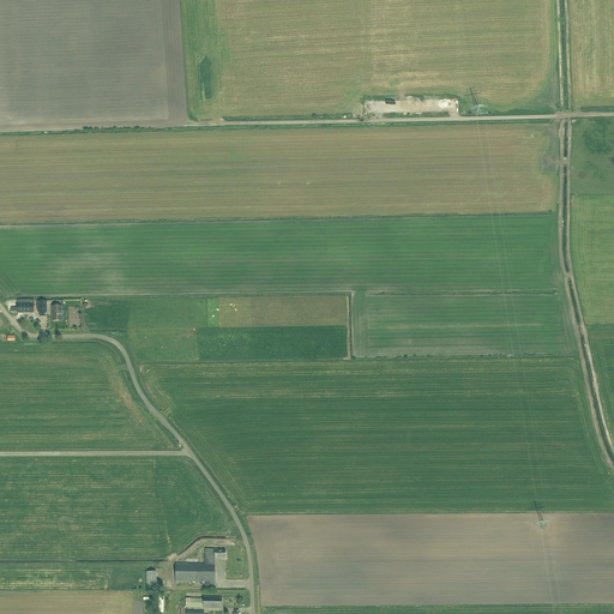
[(34,301),(17,301),(17,313),(34,313),(34,311),(36,311),(36,307),(34,307),(34,301)]
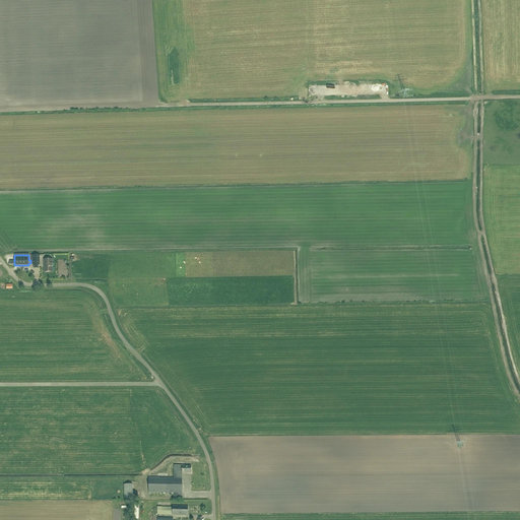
[(53,272),(52,260),(44,260),(45,272),(53,272)]
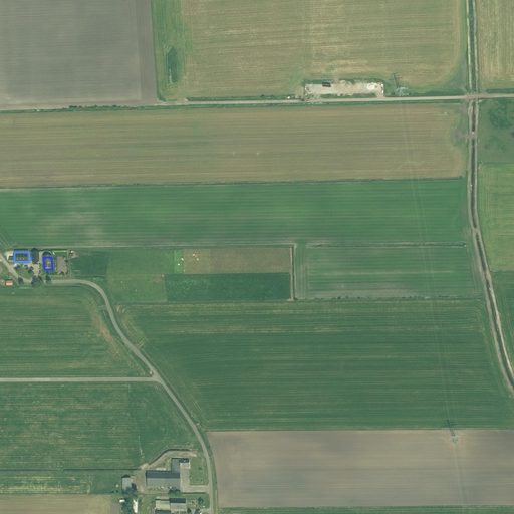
[(183,460),(172,460),(172,473),(147,473),(147,487),(174,488),(174,491),(180,491),(180,468),(189,468),(189,461),(183,461),(183,460)]
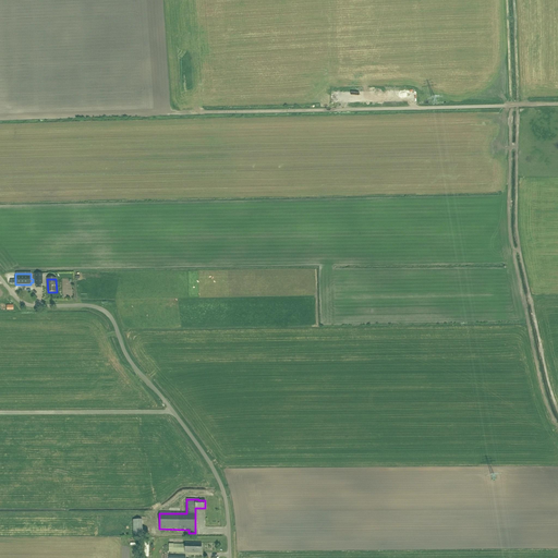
[(142,528),(142,520),(133,520),(133,536),(146,535),(146,528),(142,528)]
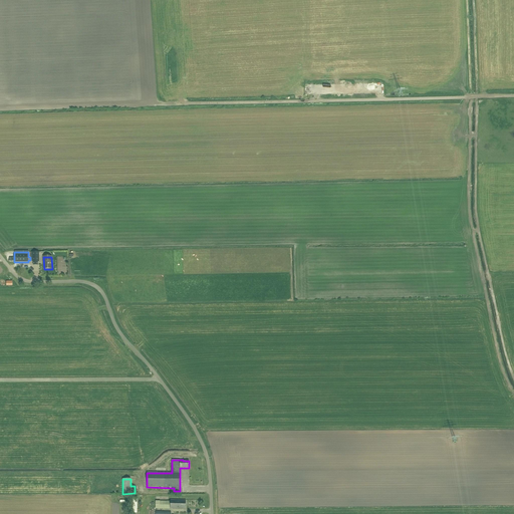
[(156,501),(156,509),(170,510),(171,502),(156,501)]
